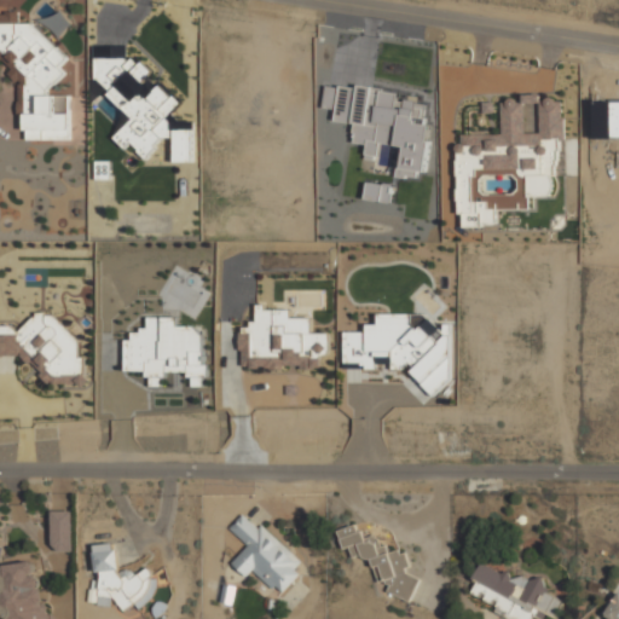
[(70,139),(69,96),(50,96),(46,92),(65,73),(61,67),(69,58),(33,22),(25,23),(19,16),(19,12),(0,12),(0,62),(10,63),(10,75),(18,82),(18,114),(25,114),(25,140),(70,139)]
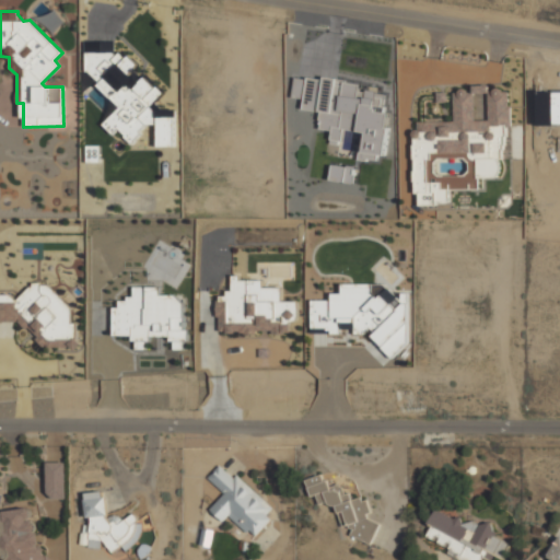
[(120,107),(103,124),(113,135),(118,129),(131,142),(150,125),(155,124),(154,111),(150,105),(164,93),(149,77),(141,77),(135,70),(139,66),(128,55),(116,55),(115,41),(103,41),(103,51),(86,53),(86,71),(120,107)]
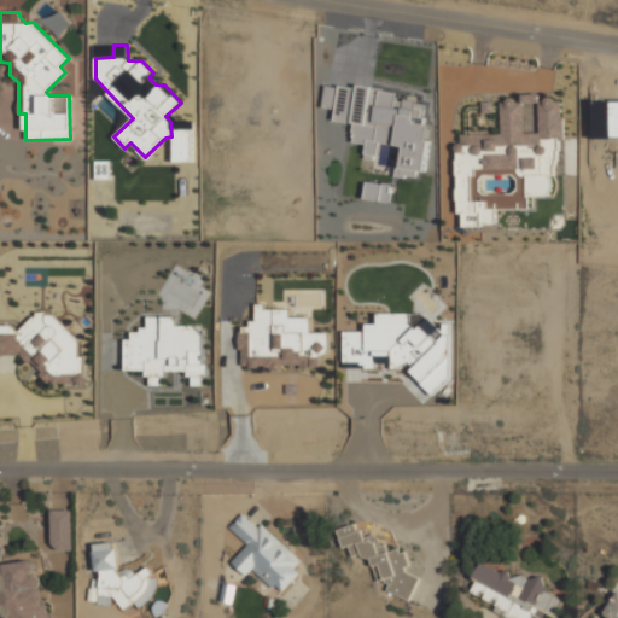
[(461,226),(497,225),(496,209),(528,208),(528,198),(553,197),(552,175),(563,174),(559,98),(540,99),(540,94),(522,94),(523,99),(500,100),(501,132),(456,134),(461,226)]
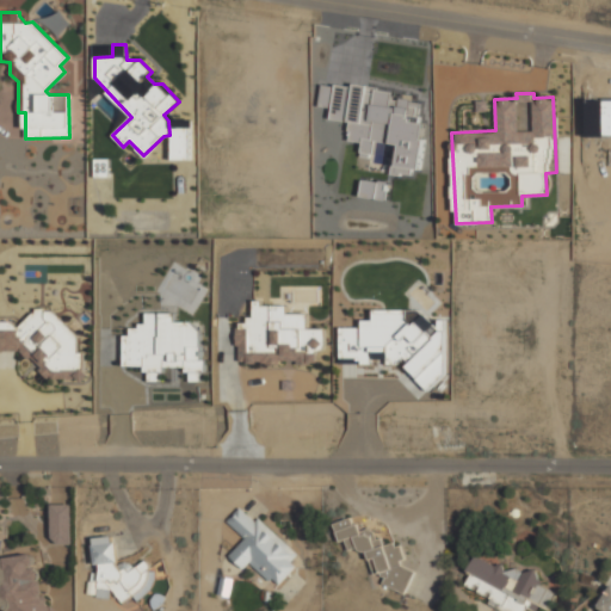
[(172,159),(190,159),(191,128),(173,128),(172,159)]
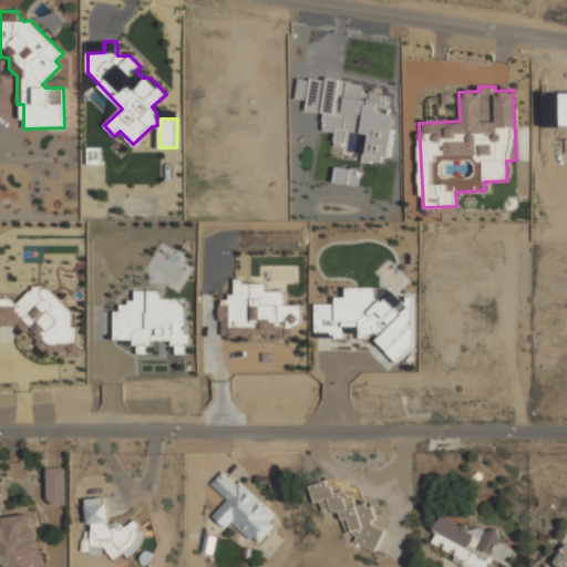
[(292,338),(294,323),(300,323),(301,305),(286,305),(286,291),(267,290),(267,282),(237,281),(236,297),(223,297),(222,336),(292,338)]
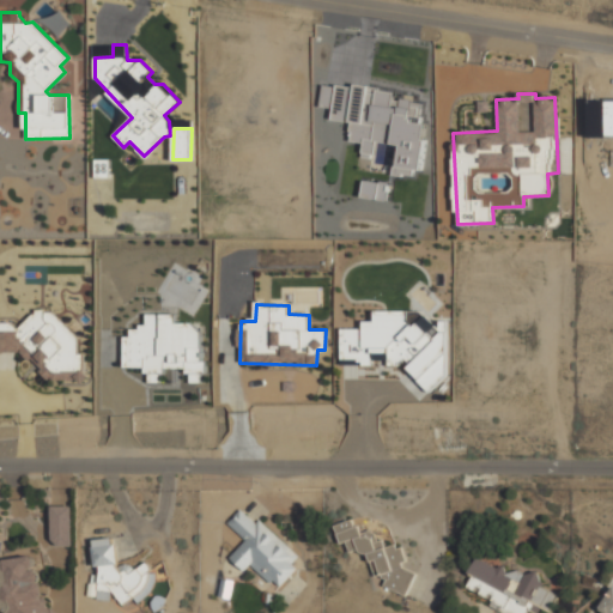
[(82,381),(82,356),(78,352),(78,337),(50,310),(36,310),(18,328),(12,322),(0,321),(0,352),(20,352),(30,362),(40,362),(40,371),(48,381),(82,381)]
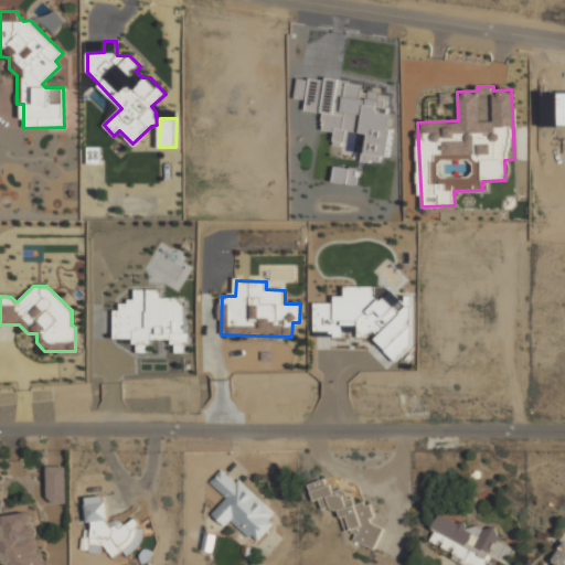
[(315,331),(329,331),(336,337),(343,337),(342,326),(358,324),(358,337),(366,337),(375,328),(376,341),(396,361),(412,345),(409,296),(400,297),(393,290),(381,301),(374,295),(374,286),(345,287),(345,296),(334,296),(334,302),(315,302),(315,331)]
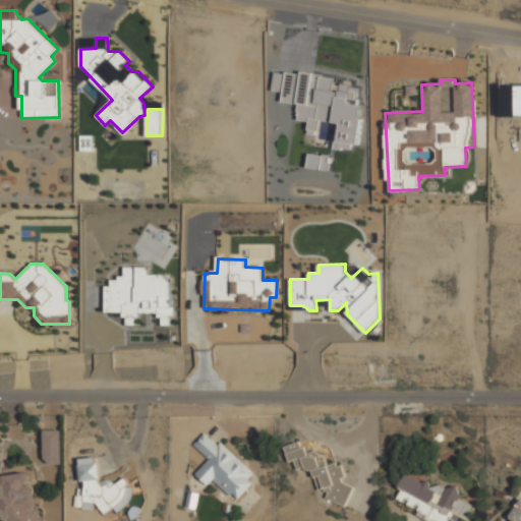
[(106,311),(125,312),(124,325),(137,325),(137,312),(161,313),(160,325),(172,325),(173,274),(149,274),(150,267),(124,267),(124,278),(106,278),(106,311)]
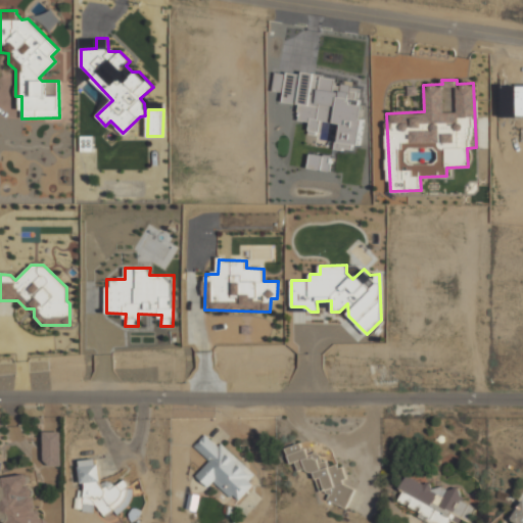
[(61,431),(44,431),(44,466),(61,466),(61,431)]
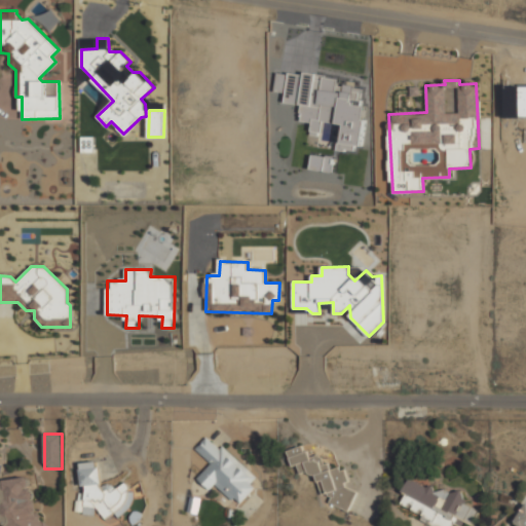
[(204,436),(194,447),(211,461),(196,478),(230,508),(257,478),(223,446),(220,450),(204,436)]
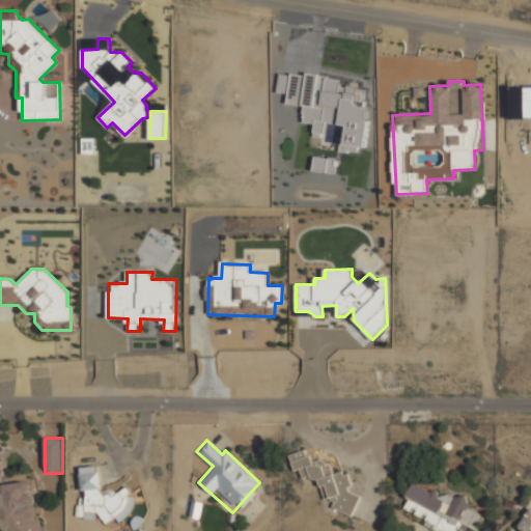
[(287,454),(305,448),(364,486),(351,516),(332,509),(287,454)]
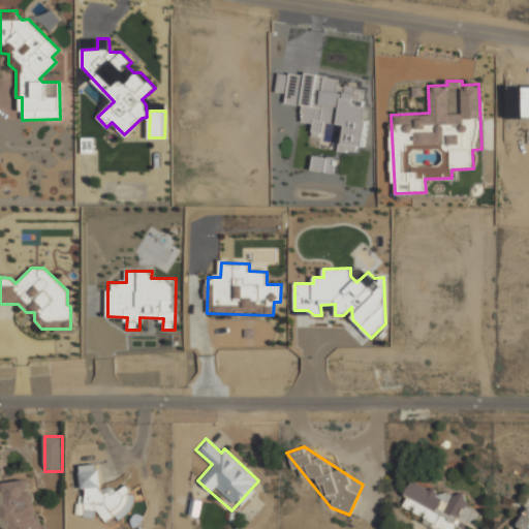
[(75,470),(101,467),(102,490),(130,486),(133,507),(110,525),(94,509),(76,510),(75,470)]
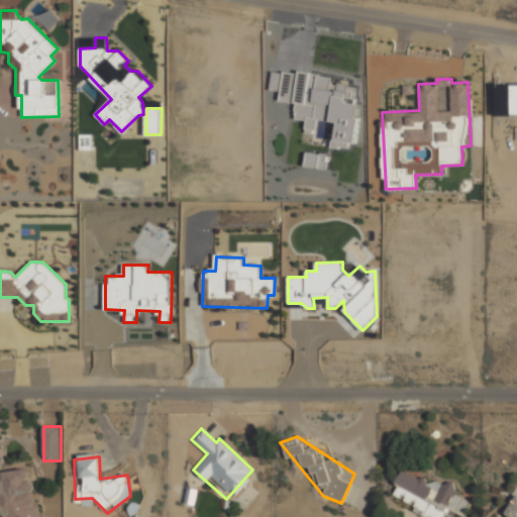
[(404,464),(389,495),(432,516),(458,516),(469,498),(404,464)]
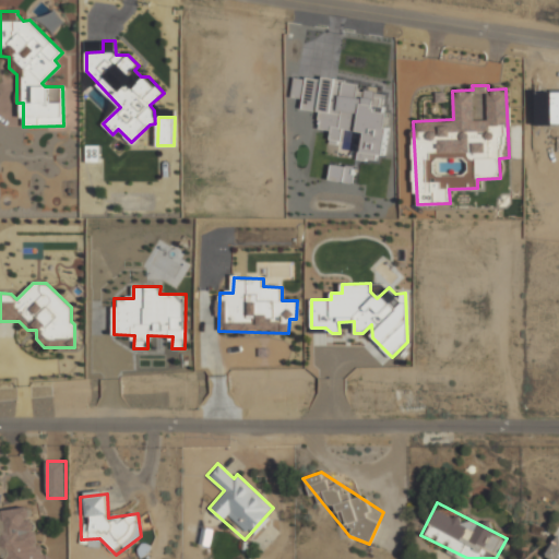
[(6,558),(1,511),(32,508),(37,555),(58,552),(58,558),(6,558)]
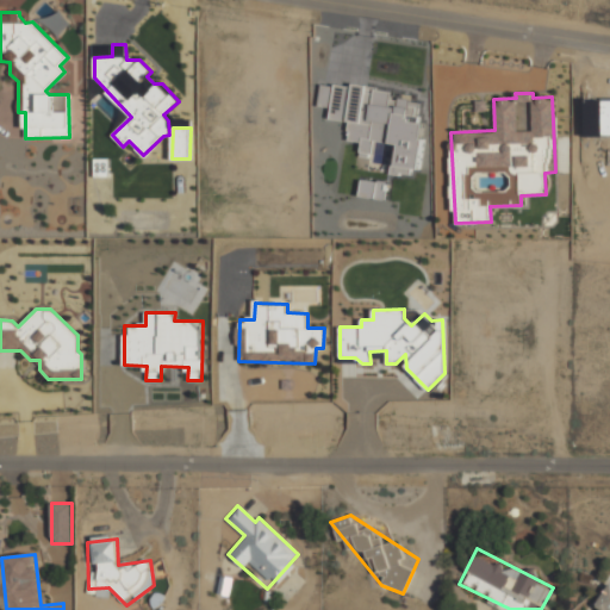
[(609,609),(609,576),(590,609),(609,609)]
